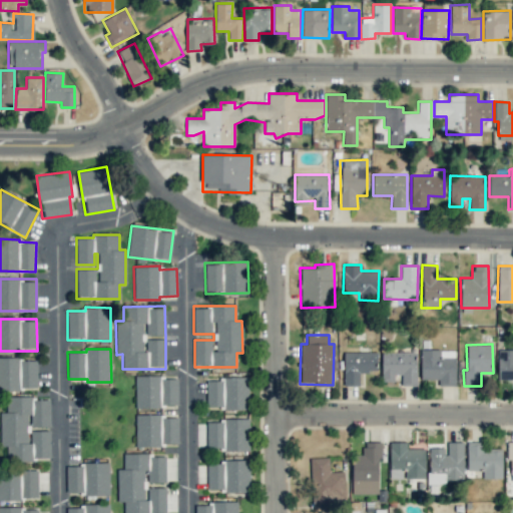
[(512,349),(497,350),(498,380),(512,379),(512,349)]
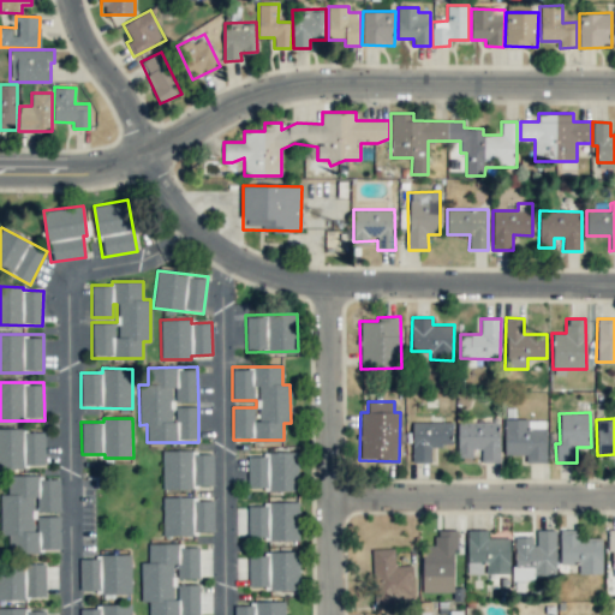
[(525,454),(525,463),(547,463),(545,419),(503,419),(505,455),(525,454)]
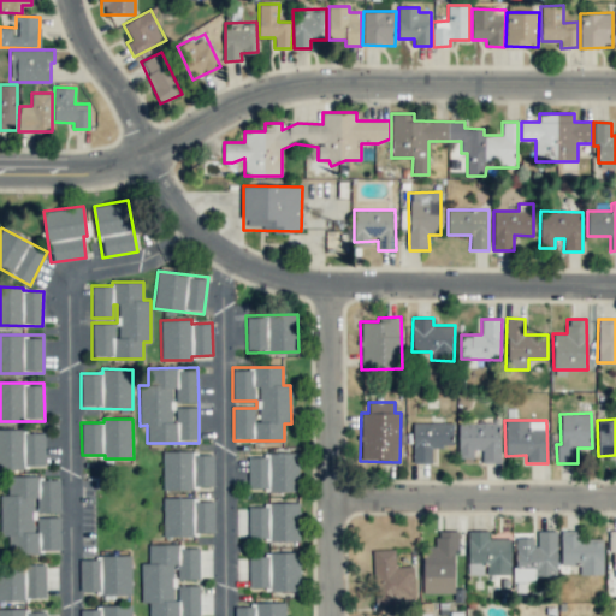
[(413,422),(412,463),(431,463),(432,446),(452,446),(454,424),(413,422)]
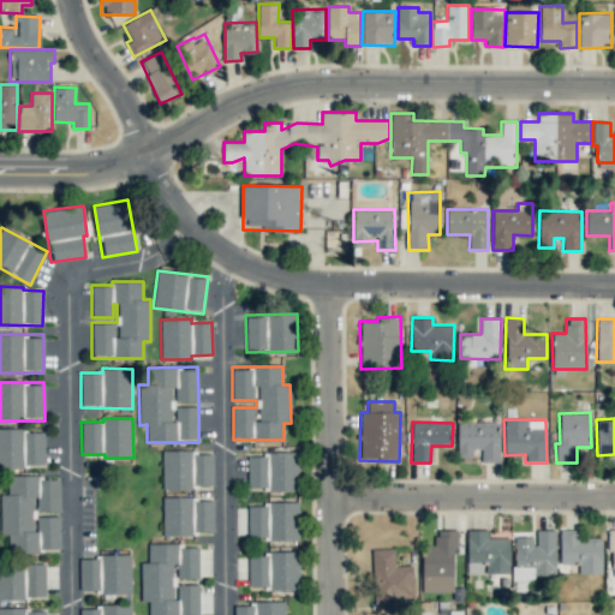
[(457,457),(473,458),(473,449),(482,449),(482,463),(500,463),(500,423),(457,422),(457,457)]
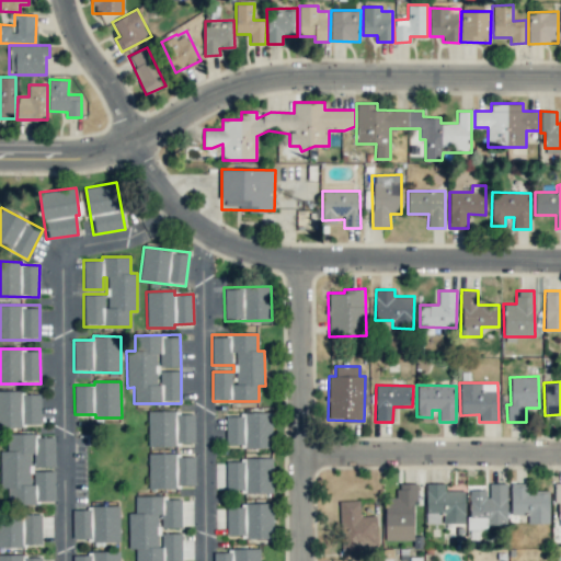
[(0,391),(0,426),(41,426),(39,391),(0,391)]
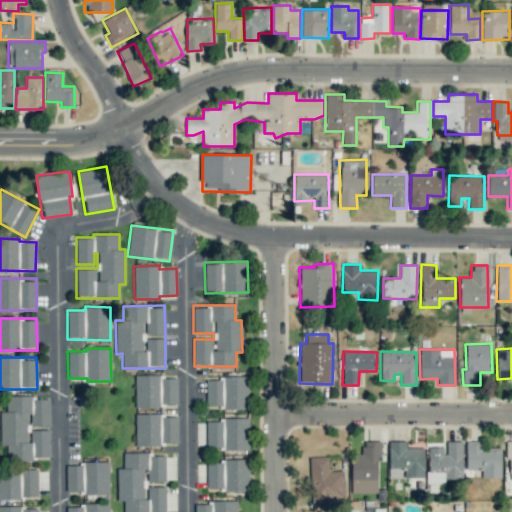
[(177,375),(135,376),(135,407),(160,407),(160,404),(177,404),(177,375)]
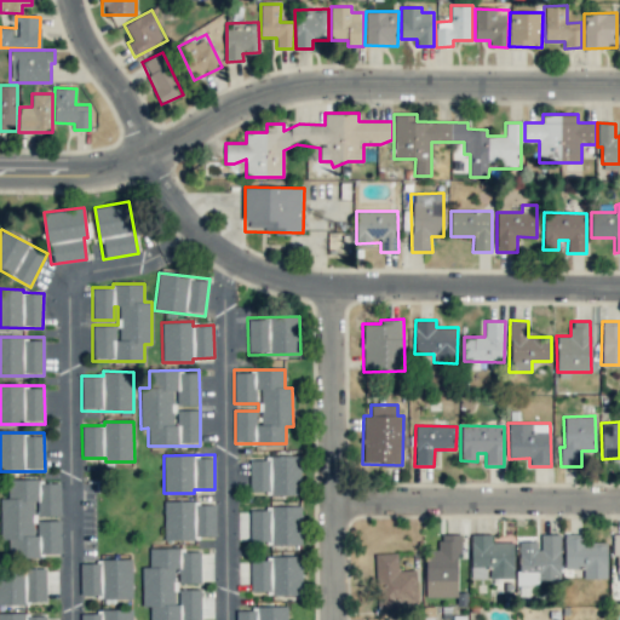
[(250,457),(250,494),(300,493),(300,457),(250,457)]
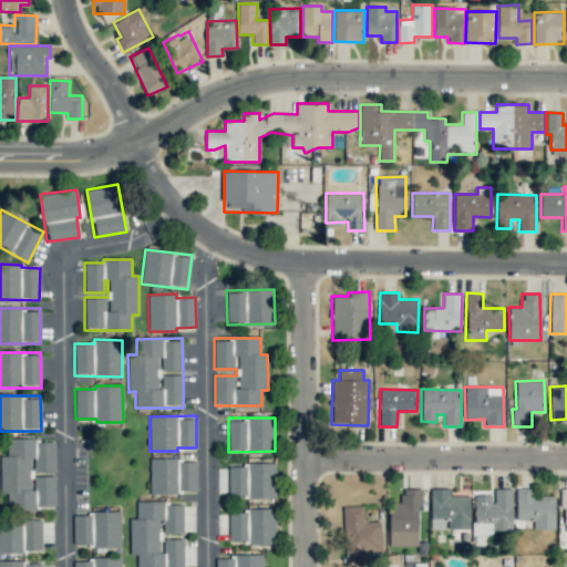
[(55,476),(32,476),(32,472),(55,472),(55,442),(35,442),(35,439),(7,439),(8,455),(0,455),(0,493),(8,493),(8,509),(37,509),(37,506),(55,506),(55,476)]
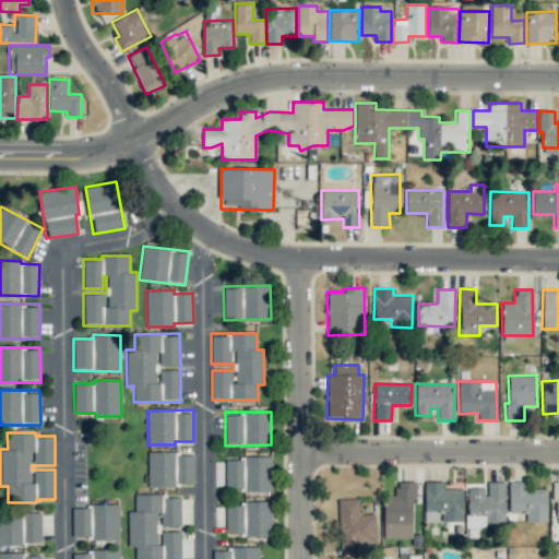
[(194,455),(175,455),(175,452),(147,452),(147,485),(193,486),(194,455)]
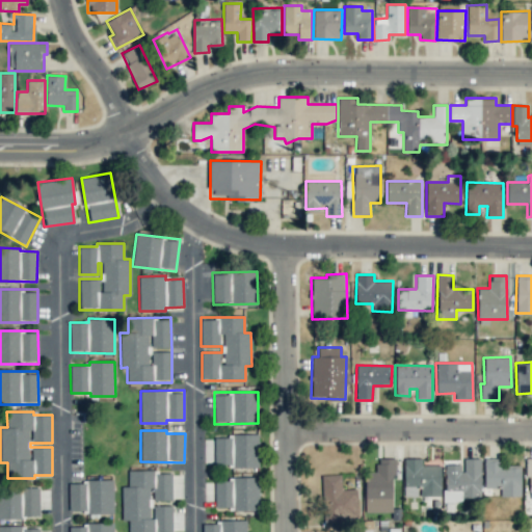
[(258,434),(214,435),(215,468),(259,466),(258,434)]
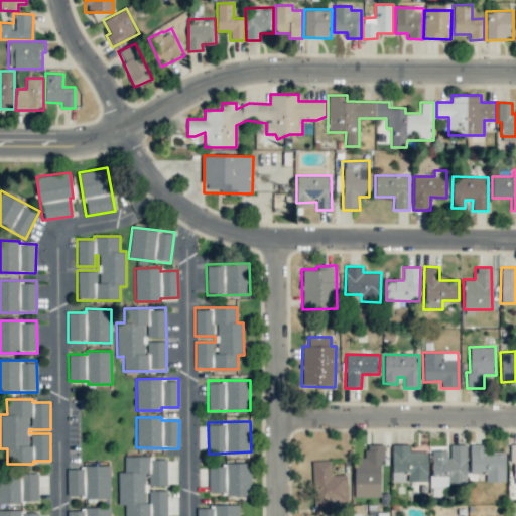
[(354,497),(381,497),(382,444),(366,444),(365,458),(355,458),(354,497)]
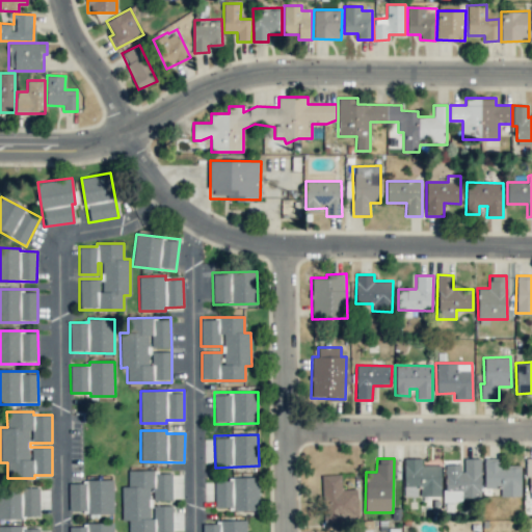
[(403,496),(419,496),(441,497),(441,466),(422,464),(422,458),(404,458),(403,496)]
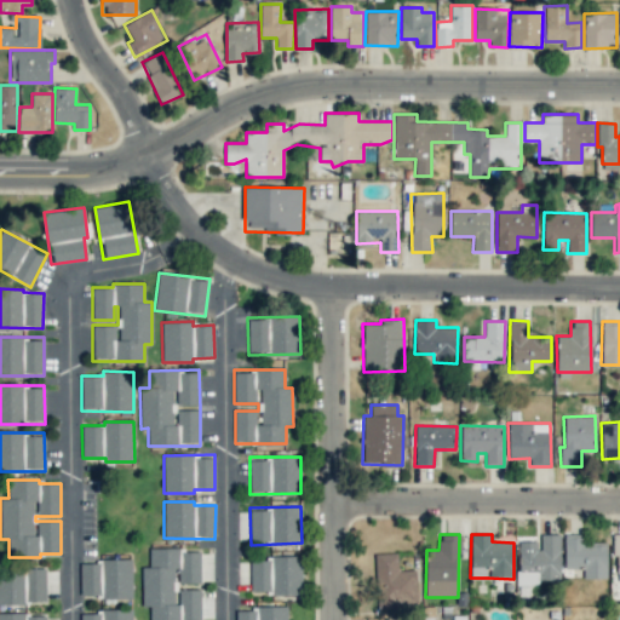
[(561,583),(560,534),(539,534),(539,541),(517,541),(518,584),(561,583)]
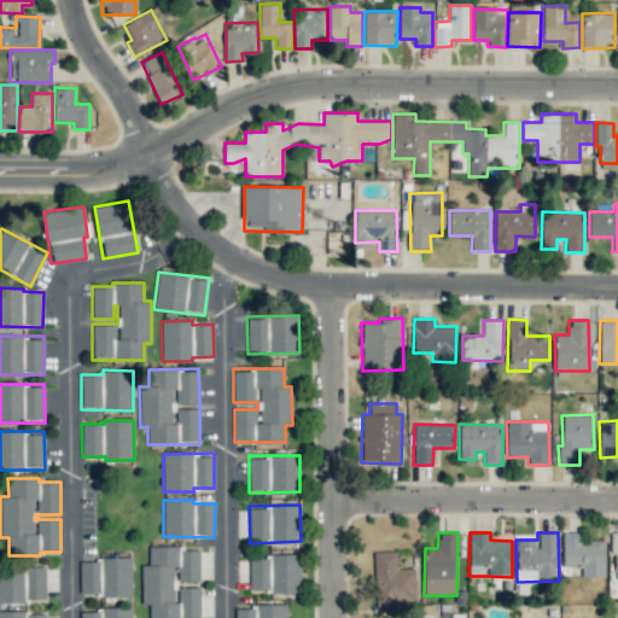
[(563,532),(563,567),(582,566),(582,576),(606,576),(605,540),(581,541),(581,532),(563,532)]
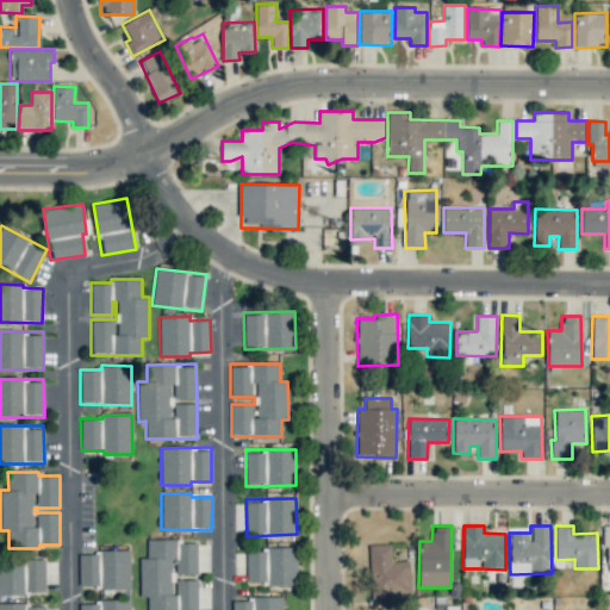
[(198,573),(197,540),(147,541),(147,558),(139,558),(139,596),(147,596),(147,609),(197,609),(197,580),(175,580),(175,573),(198,573)]
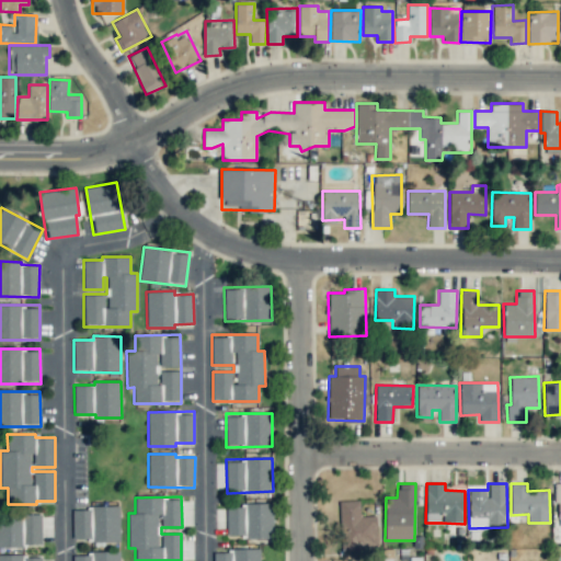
[(341,551),(377,550),(376,515),(359,516),(359,500),(340,501),(341,551)]
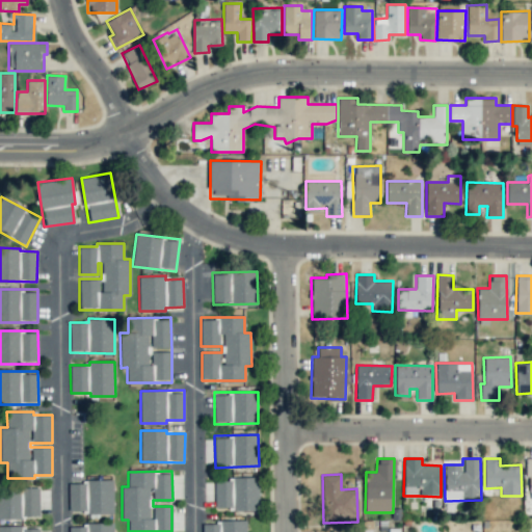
[(214,479),(214,510),(259,509),(259,478),(214,479)]
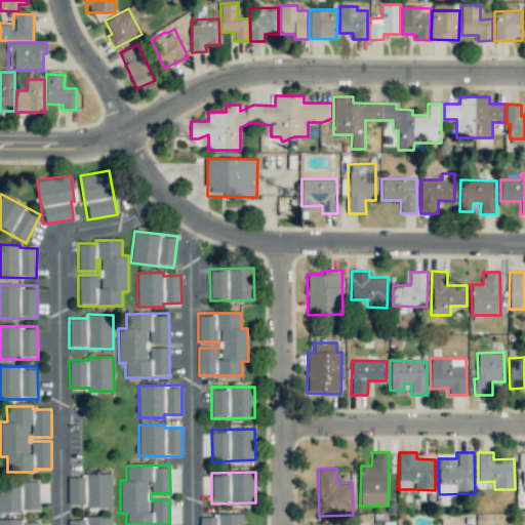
[(112,474),(87,473),(86,507),(111,507),(112,474)]
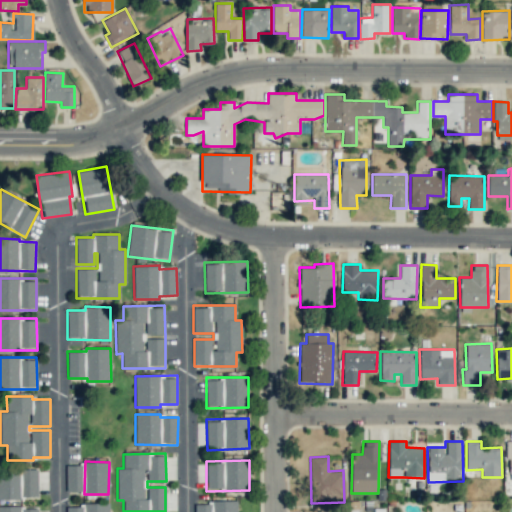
[(66,492),(83,492),(83,465),(66,465),(66,492)]
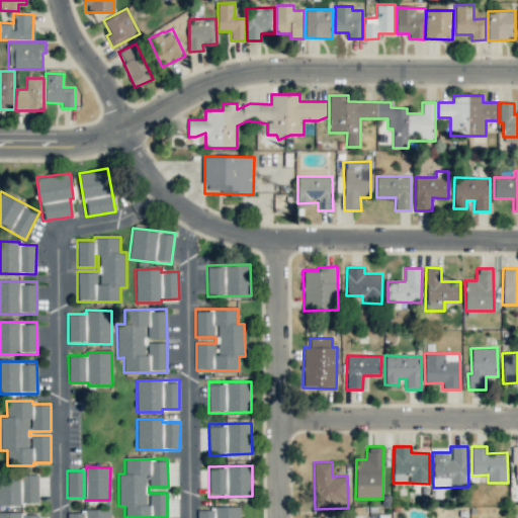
[(38,473),(0,472),(0,504),(37,505),(38,473)]
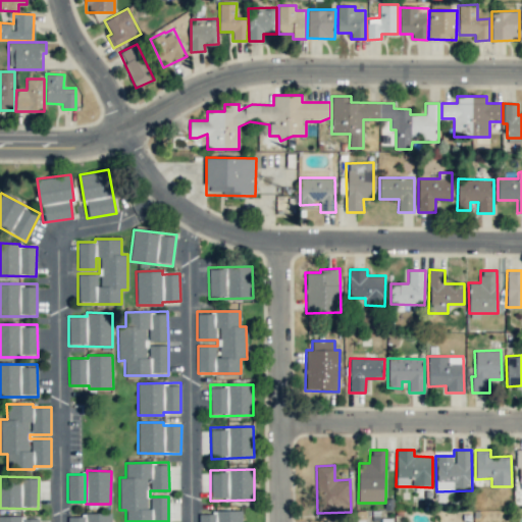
[(242,521),(242,510),(219,510),(219,521),(242,521)]
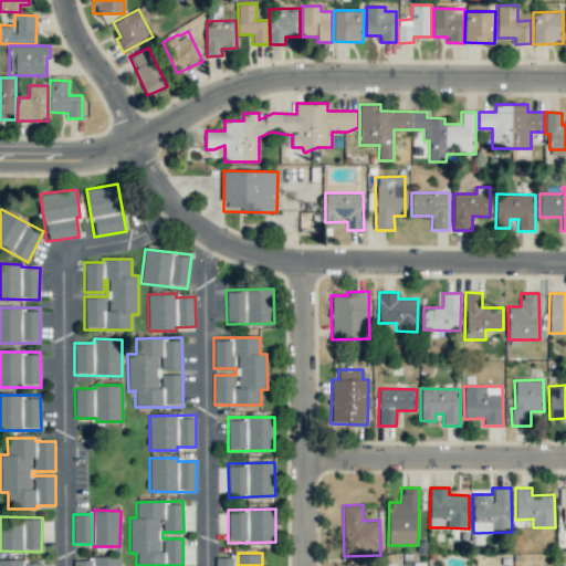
[(121,565),(121,556),(92,556),(92,561),(74,559),(73,565),(121,565)]
